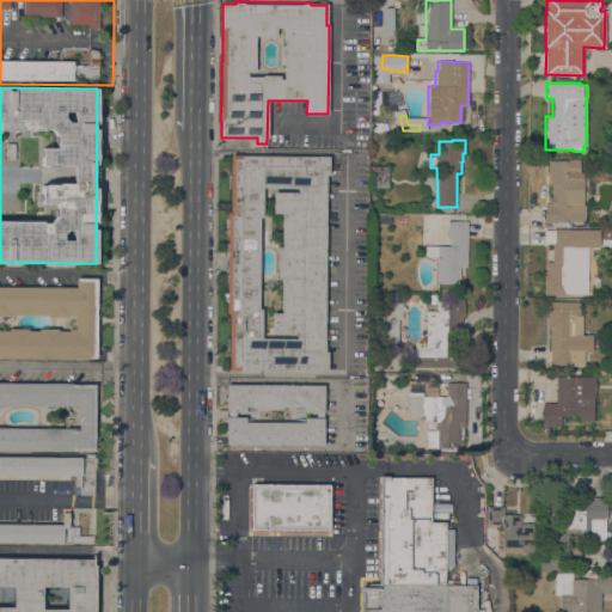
[(239,369),(239,371),(228,371),(228,314),(226,314),(227,212),(230,212),(230,155),(240,155),(329,157),(328,176),(325,176),(324,352),(326,352),(326,371),(239,369)]
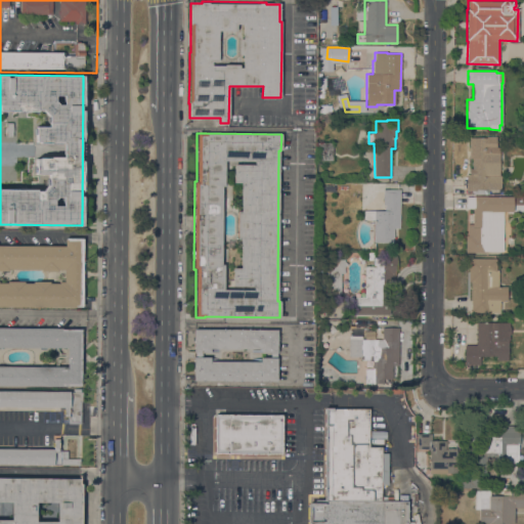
[(485,137),(485,136),(495,136),(495,147),(499,147),(499,176),(500,176),(500,190),(488,190),(488,194),(474,194),(474,190),(466,190),(466,175),(470,175),(469,169),(472,169),(472,159),(469,159),(469,137),(485,137)]
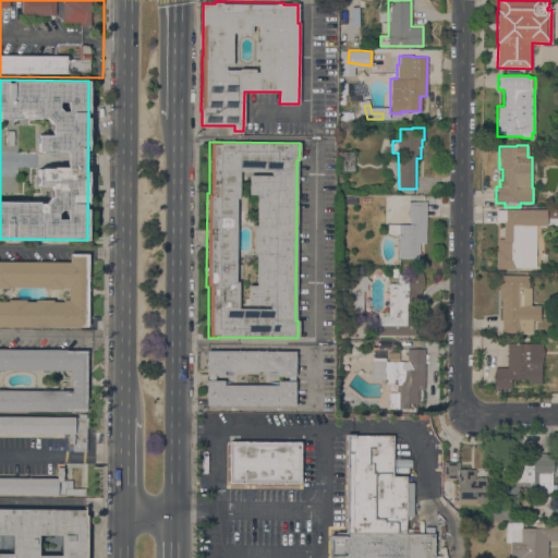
[(354,170),(338,170),(338,152),(354,152),(354,170)]
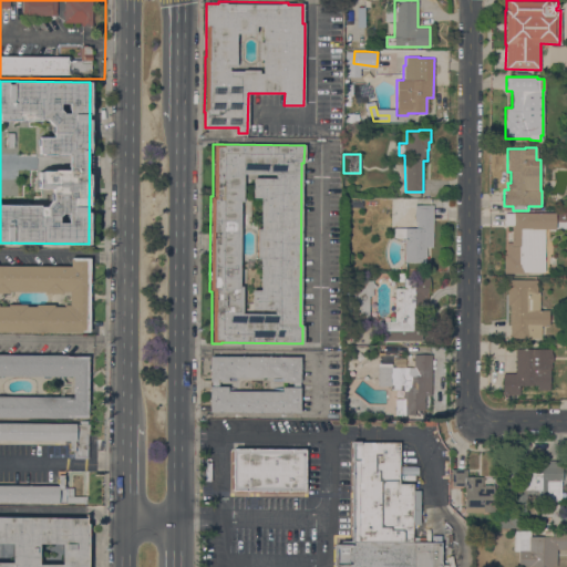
[(414,205),(433,205),(432,247),(425,247),(425,263),(404,263),(404,228),(416,228),(416,222),(414,222),(414,207),(414,205)]
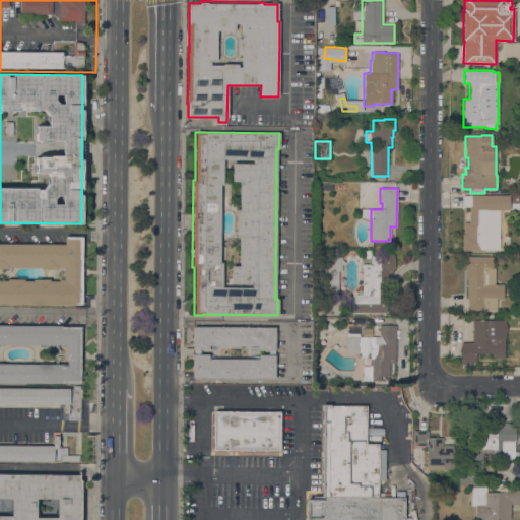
[(519,203),(510,203),(510,194),(515,194),(519,194),(519,203)]
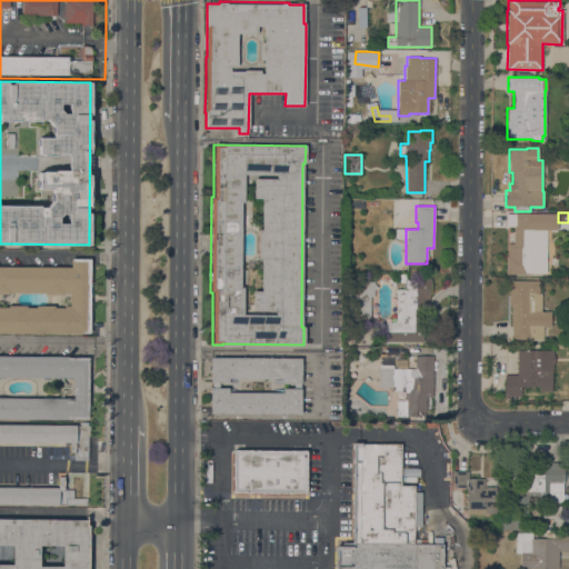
[(506,226),(506,215),(513,215),(513,213),(557,213),(557,229),(550,229),(550,242),(553,242),(553,257),(550,257),(550,273),(528,273),(528,275),(506,275),(506,256),(507,256),(508,243),(513,243),(513,227),(506,226)]
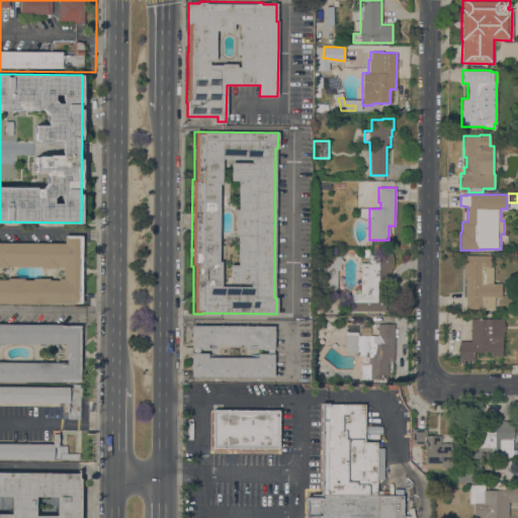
[(0,303),(0,243),(64,243),(64,236),(81,236),(81,304),(0,303)]
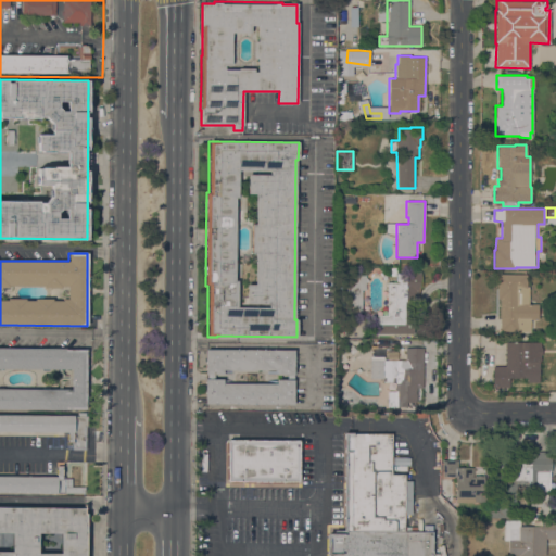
[(396,282),(396,276),(389,276),(389,268),(396,268),(396,274),(409,274),(409,272),(420,272),(420,279),(419,279),(419,298),(414,298),(413,335),(377,333),(377,315),(387,315),(387,282),(396,282)]
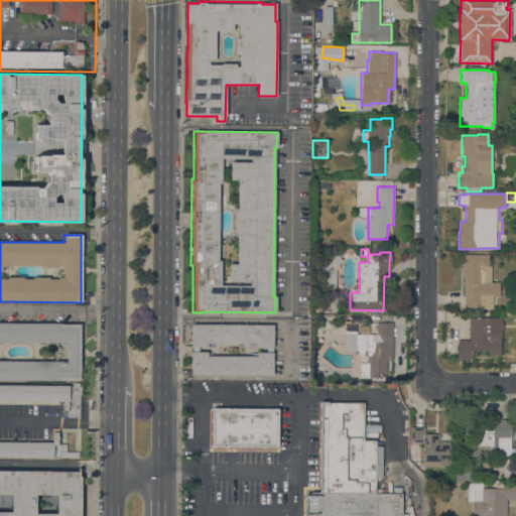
[(489,266),(491,266),(491,282),(499,282),(499,296),(492,296),(492,307),(464,307),(464,277),(462,277),(462,254),(489,254),(489,266)]
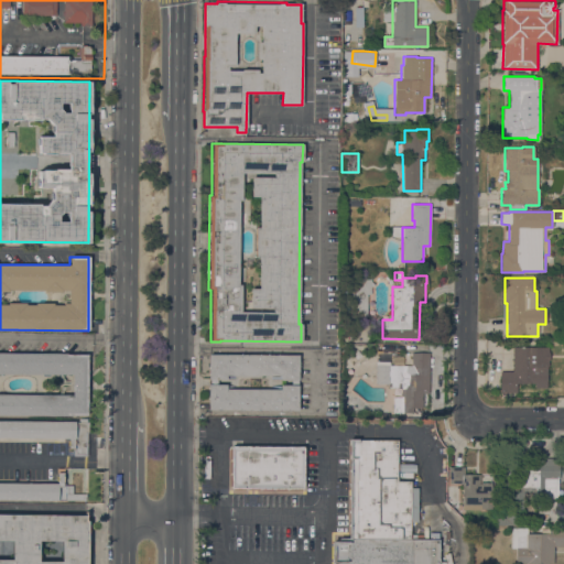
[(367,316),(351,316),(351,279),(370,279),(370,294),(367,294),(367,316)]
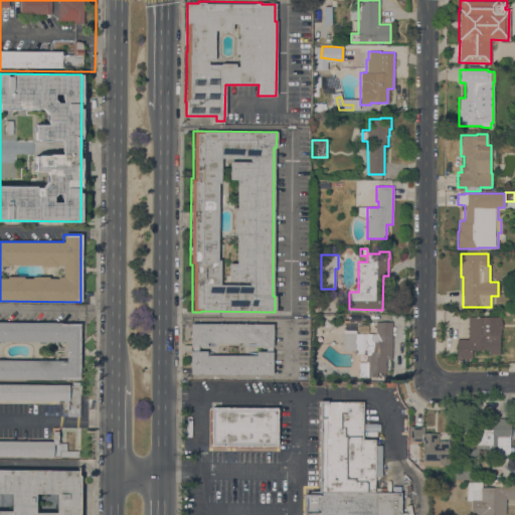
[(500,317),(500,322),(501,322),(501,328),(500,328),(500,334),(499,334),(499,354),(488,354),(488,350),(471,350),(471,359),(456,359),(456,339),(468,339),(468,317),(500,317)]
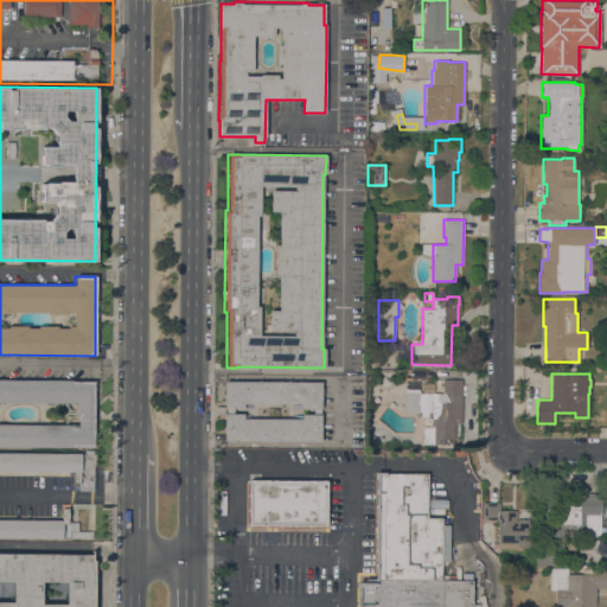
[(0,447),(0,379),(72,379),(72,381),(94,382),(94,447),(72,446),(72,448),(0,447)]
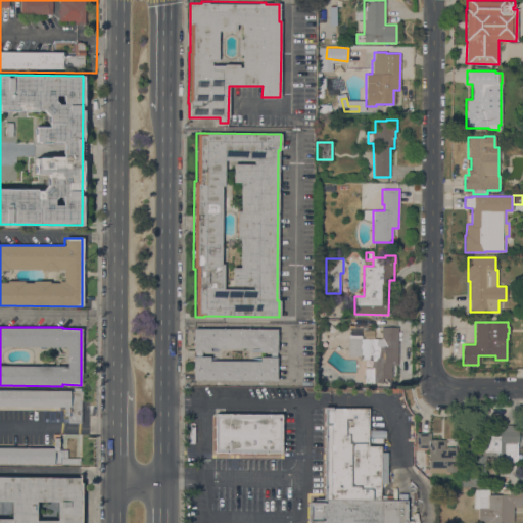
[(368,383),(368,373),(372,373),(372,360),(360,359),(360,357),(348,355),(348,335),(362,335),(362,339),(381,339),(381,327),(398,327),(397,365),(391,365),(391,378),(382,378),(382,383),(372,383),(368,383)]
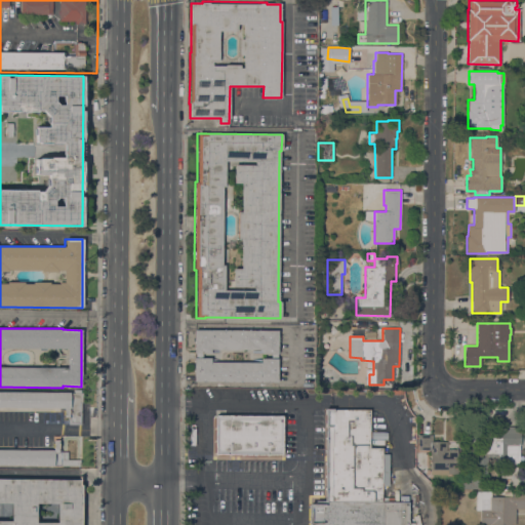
[(194,354),(210,354),(210,350),(260,350),(260,354),(277,354),(277,353),(277,330),(194,329),(194,354)]
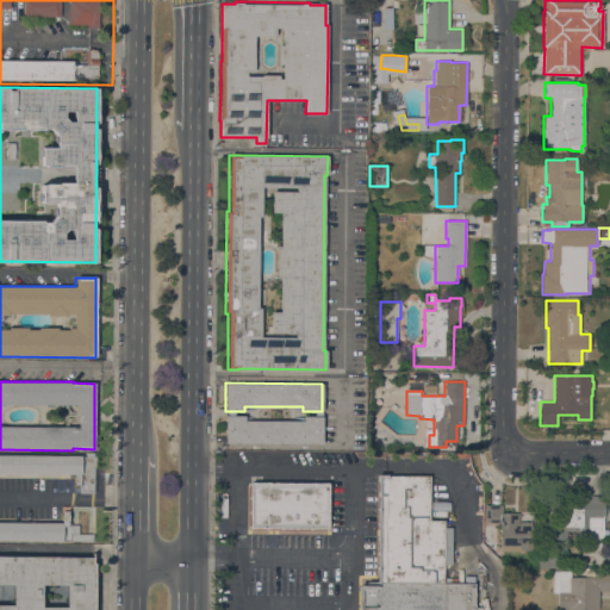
[(436,385),(436,394),(425,394),(425,385),(436,385)]
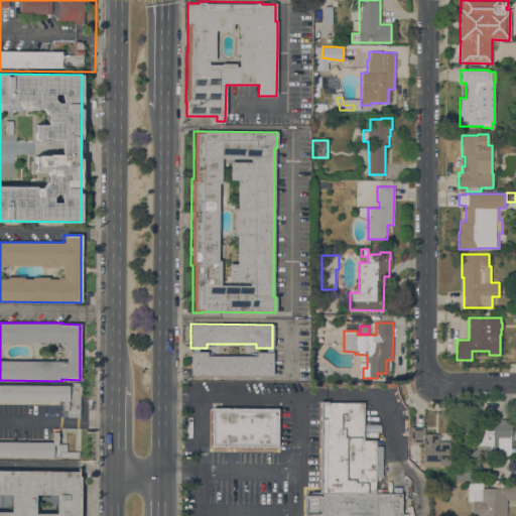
[(190,352),(207,352),(207,356),(256,356),(256,352),(272,352),(272,353),(272,376),(189,375),(190,352)]
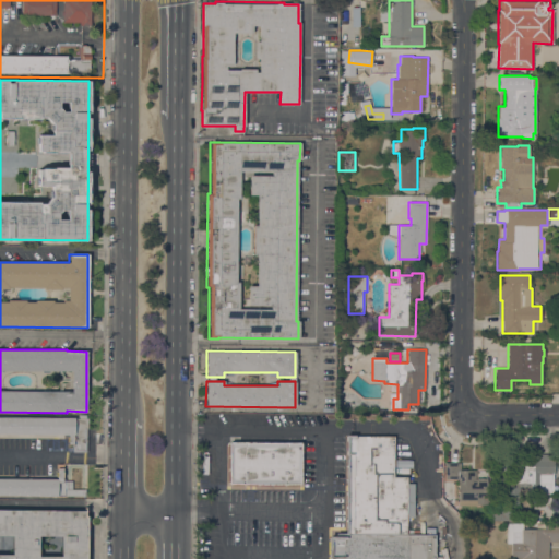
[(72,444),(68,444),(68,439),(68,435),(0,433),(0,416),(74,417),(74,444),(72,444)]
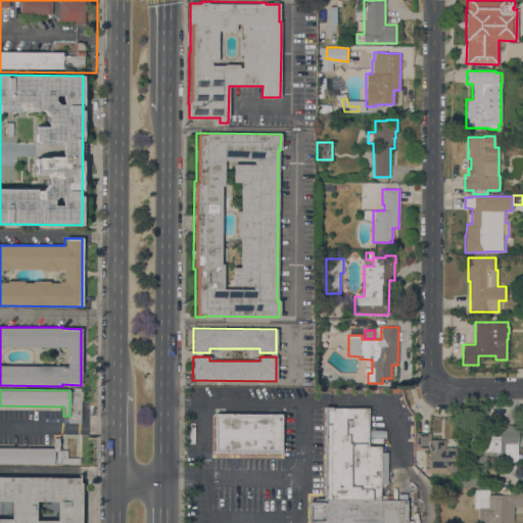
[(81,391),(80,421),(69,421),(69,416),(69,390),(81,391)]
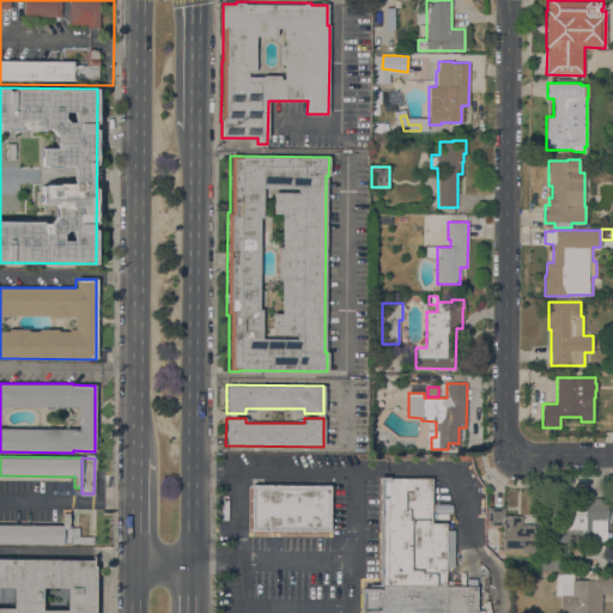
[(82,487),(79,487),(79,496),(95,496),(95,469),(96,469),(96,459),(95,459),(93,493),(82,493),(82,487)]
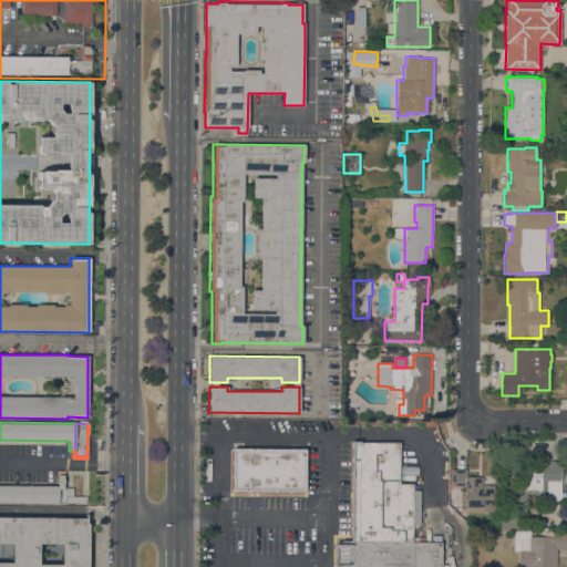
[(357,542),(358,528),(358,515),(358,505),(358,495),(358,484),(358,475),(358,462),(358,442),(399,442),(399,462),(399,475),(399,485),(412,485),(412,491),(420,491),(420,495),(420,505),(420,515),(420,525),(412,525),(412,529),(412,542),(357,542)]
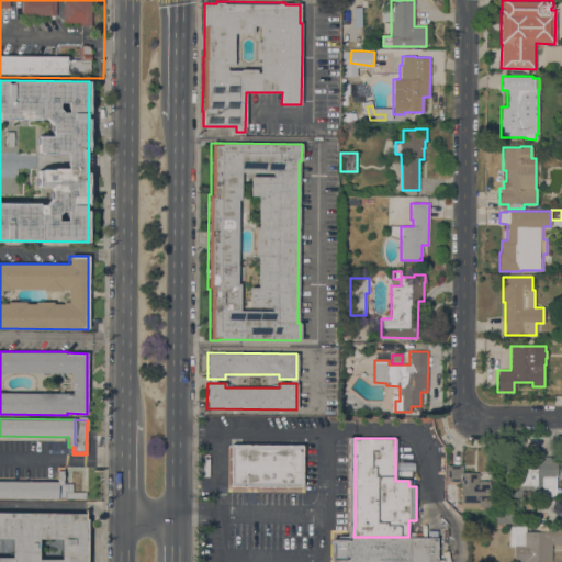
[(287,487),(287,445),(229,445),(229,487),(287,487)]
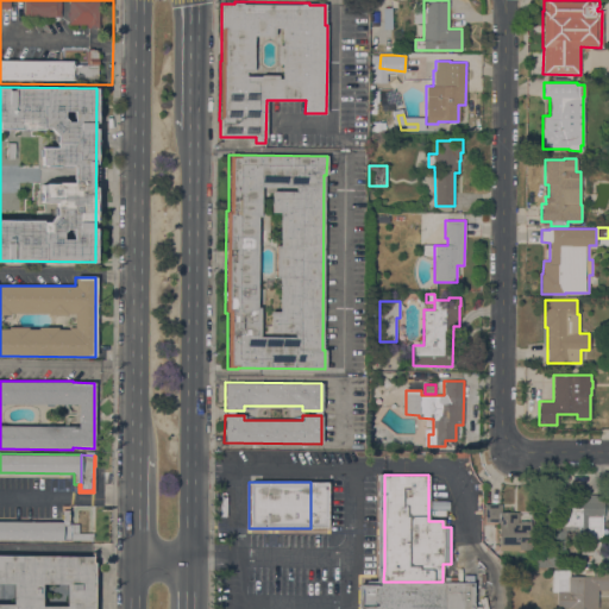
[(327,528),(327,483),(311,482),(311,528),(327,528)]
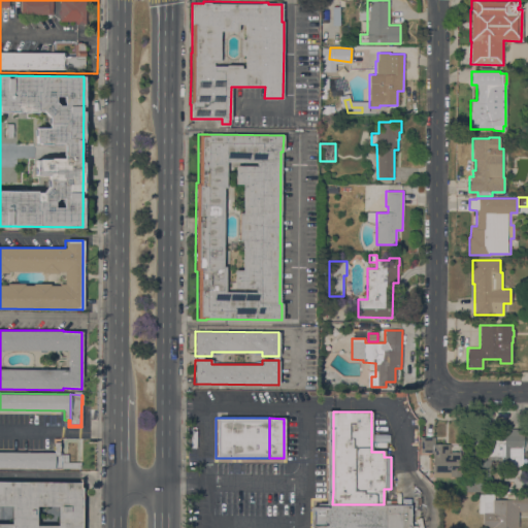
[(523,466),(499,466),(499,459),(490,459),(490,477),(477,477),(479,450),(483,450),(483,428),(523,429),(523,466)]
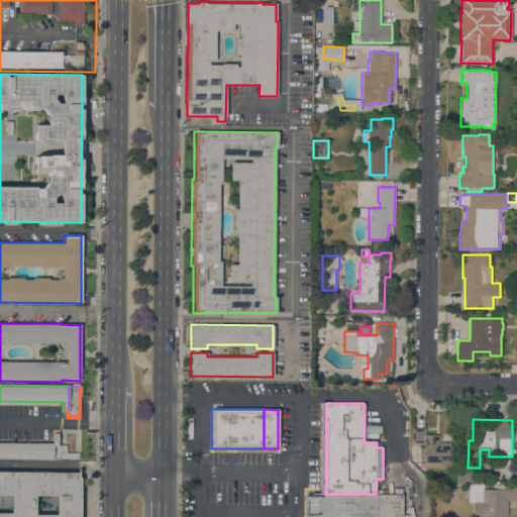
[(423,468),(423,443),(411,443),(411,428),(425,428),(425,435),(440,435),(440,442),(450,442),(450,467),(440,467),(440,468),(423,468)]
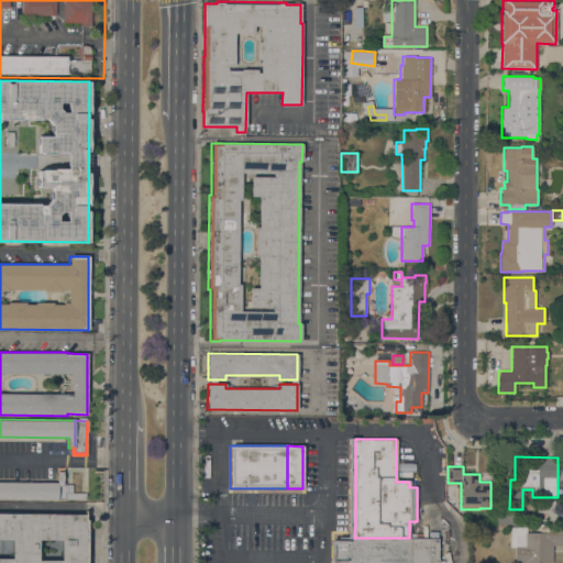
[(65,499),(0,498),(0,482),(57,483),(57,478),(57,473),(56,473),(56,467),(64,467),(64,473),(63,473),(63,483),(65,483),(65,493),(65,499)]
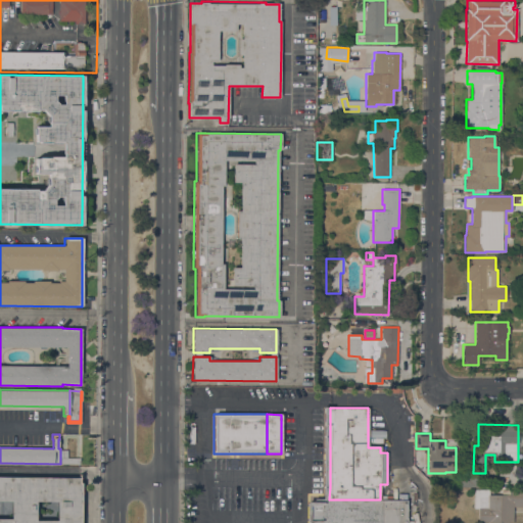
[(480,477),(480,487),(459,487),(459,480),(469,480),(469,476),(480,477)]
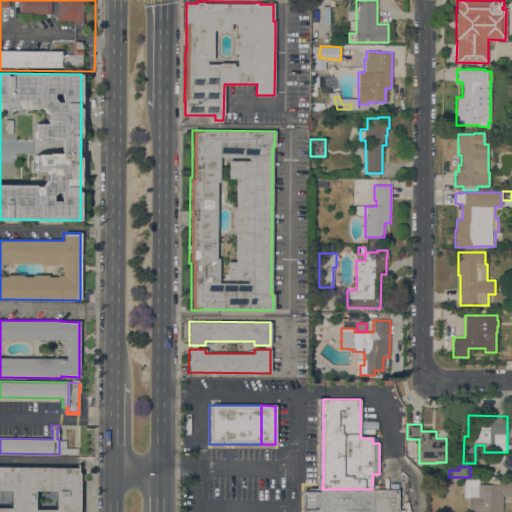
[(77,511),(0,511),(0,467),(77,468),(77,473),(77,511)]
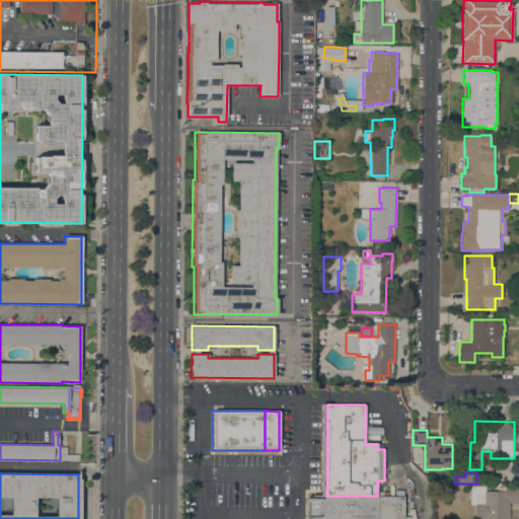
[(509,518),(474,518),(474,505),(470,505),(470,486),(486,486),(486,491),(506,491),(506,487),(518,487),(518,503),(509,503),(509,518)]
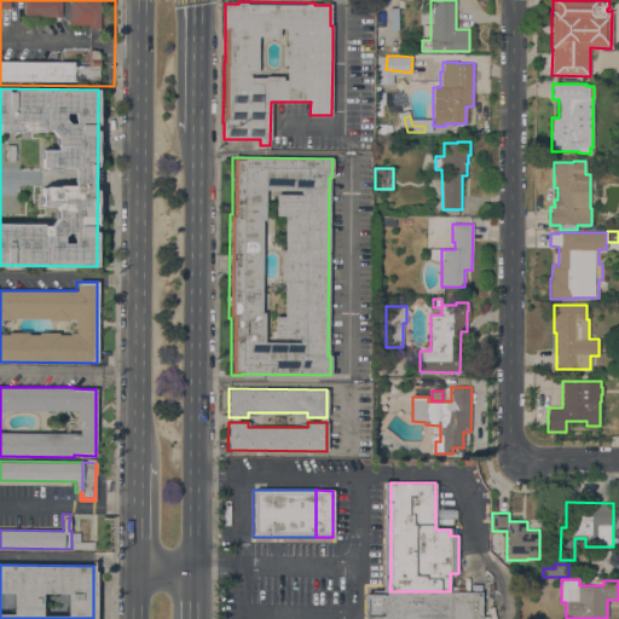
[(435,618),(489,618),(489,617),(480,617),(481,583),(470,583),(470,591),(450,591),(435,618)]
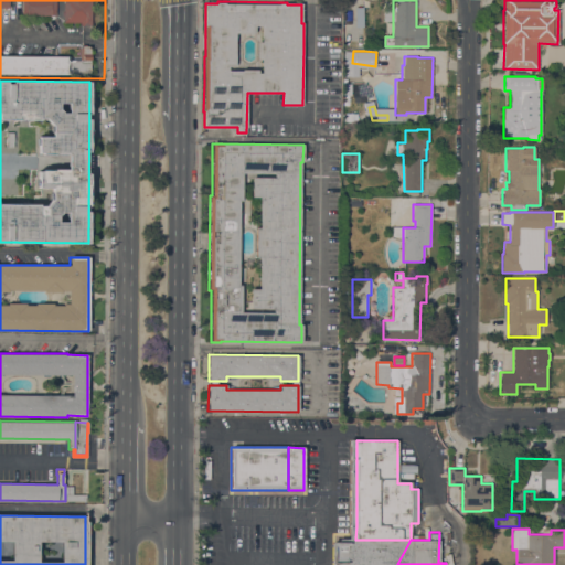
[(349,564),(339,564),(340,542),(340,540),(349,540),(349,564)]
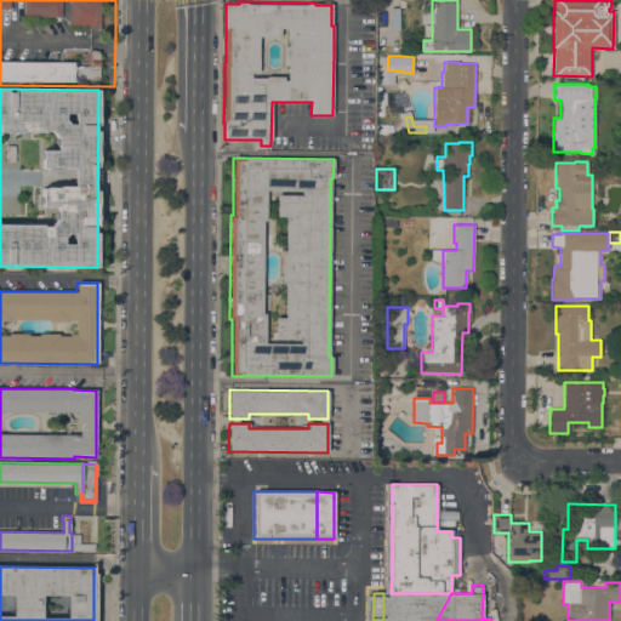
[(374,596),(372,620),(363,620),(363,596),(374,596)]
